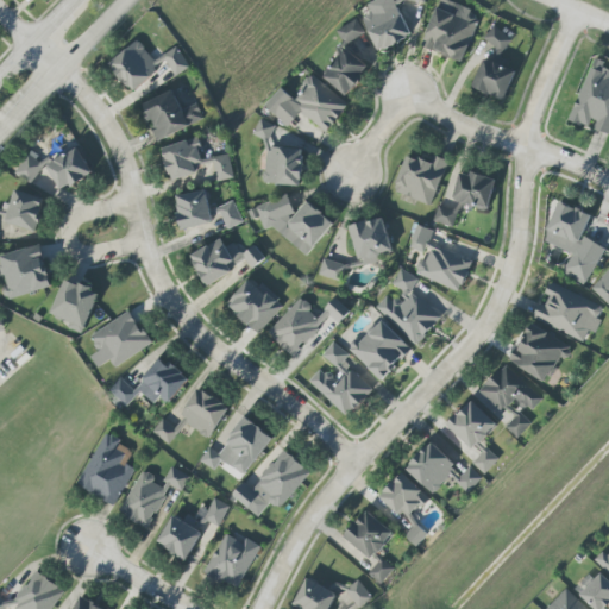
[(412,37),(394,0),(375,0),(366,4),(371,14),(363,19),(378,52),(412,37)]
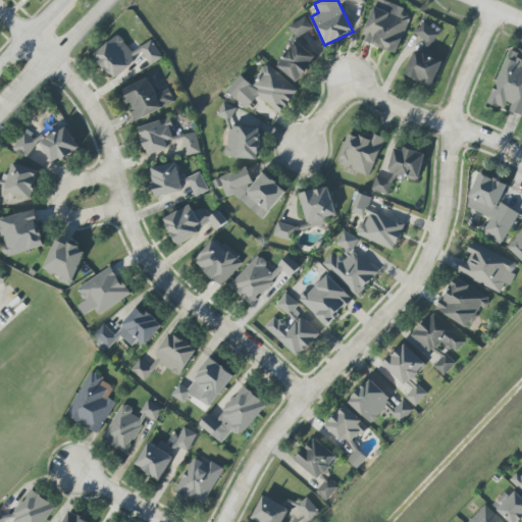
[(405,8),(382,0),(376,0),(362,41),(397,54),(410,17),(403,14),(405,8)]
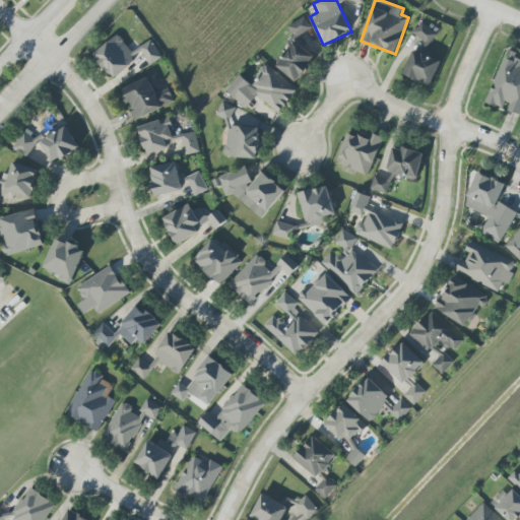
[(312,29),(305,17),(287,26),(295,39),(312,29)]
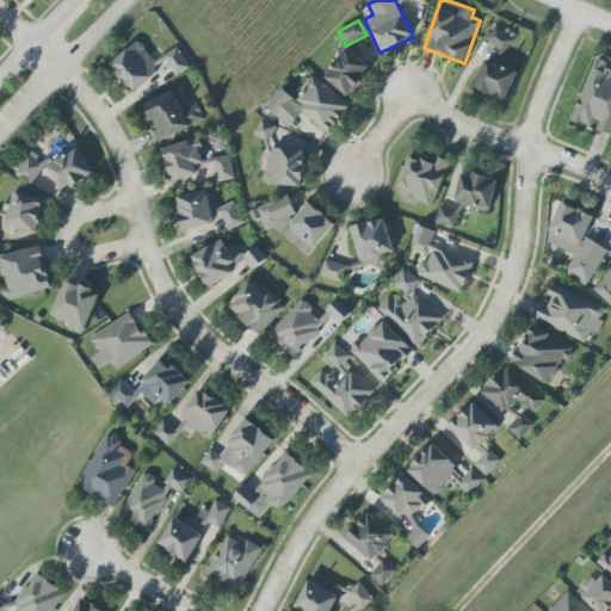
[(485,39),(504,54),(514,41),(495,25),(485,39)]
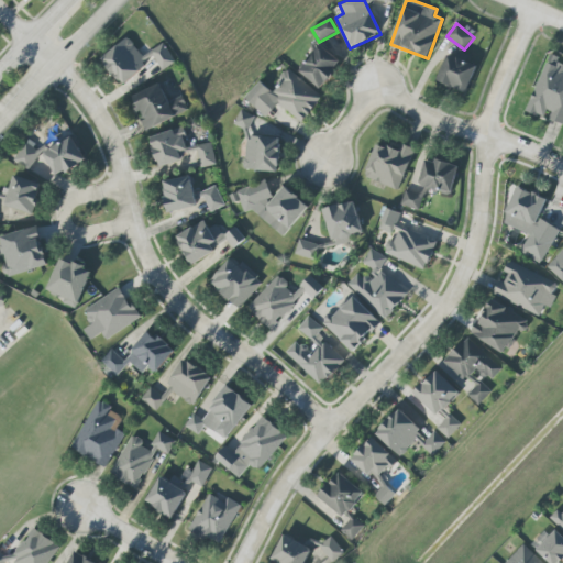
[(146,65),(143,62),(145,58),(127,37),(101,61),(123,86),(146,65)]
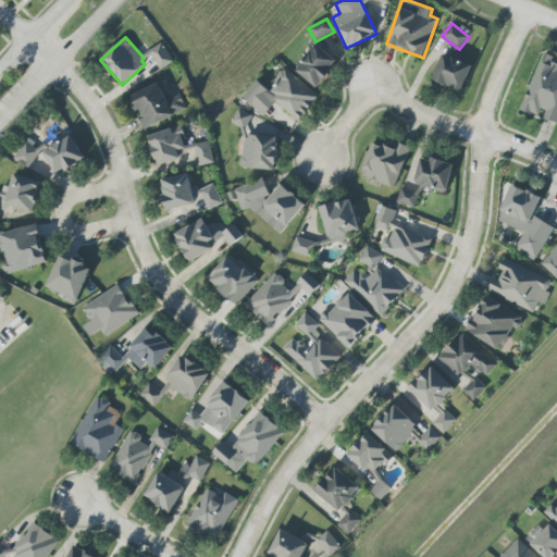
[(160,71),(173,62),(162,42),(149,51),(160,71)]
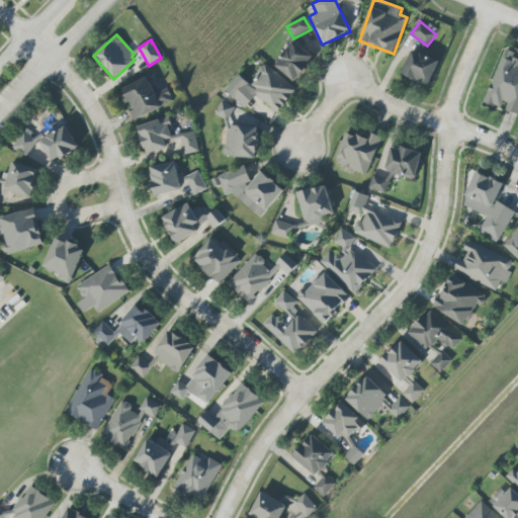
[(275,67),(296,82),(314,56),(292,41),(275,67)]
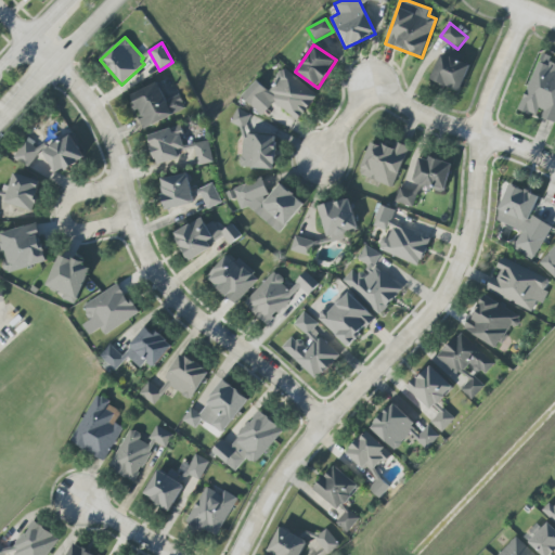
[(460,92),(470,65),(441,53),(430,80),(460,92)]
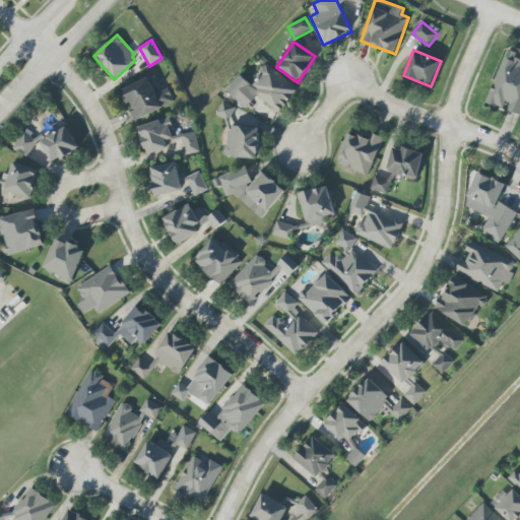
[(519,116),(519,60),(515,58),(517,54),(507,50),(486,103),(505,110),(519,116)]
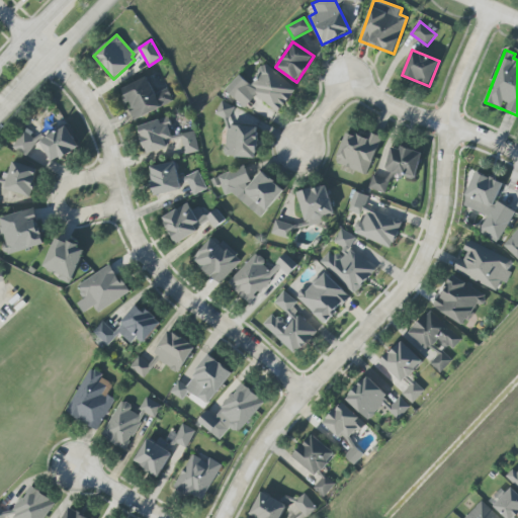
[(226,91),(245,108),(256,95),(277,113),(296,90),(266,64),(249,84),(239,75),(226,91)]
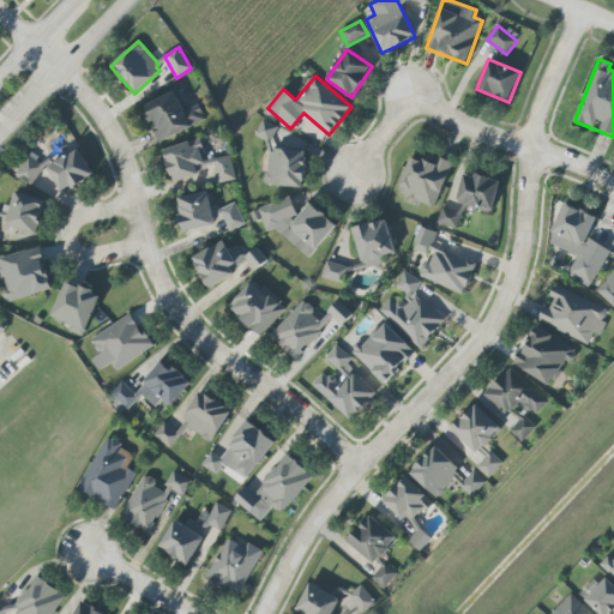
[(161,143),(206,121),(198,104),(184,112),(174,91),(143,107),(161,143)]
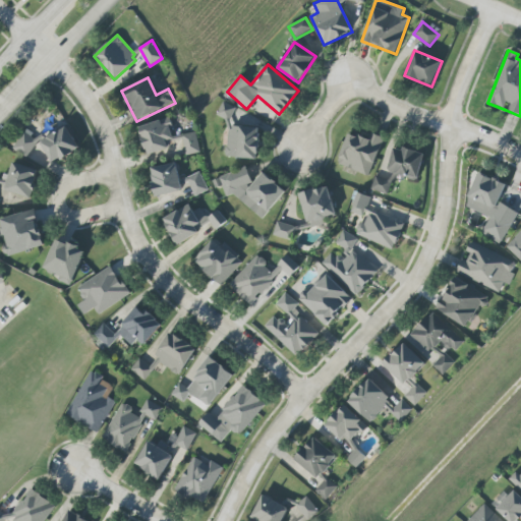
[(229,121),(236,109),(224,101),(217,113),(229,121)]
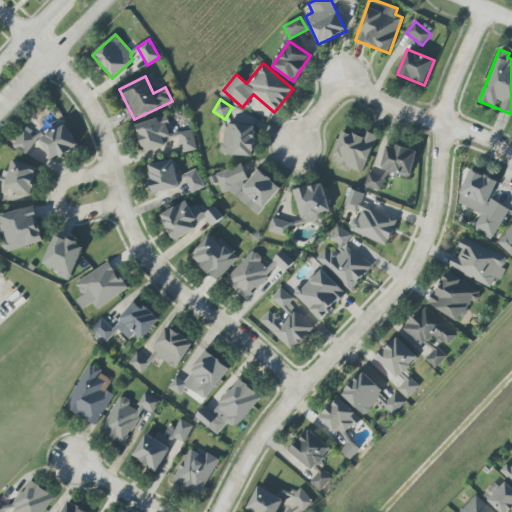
[(136,125),(144,152),(166,146),(163,139),(172,137),(165,116),(136,125)]
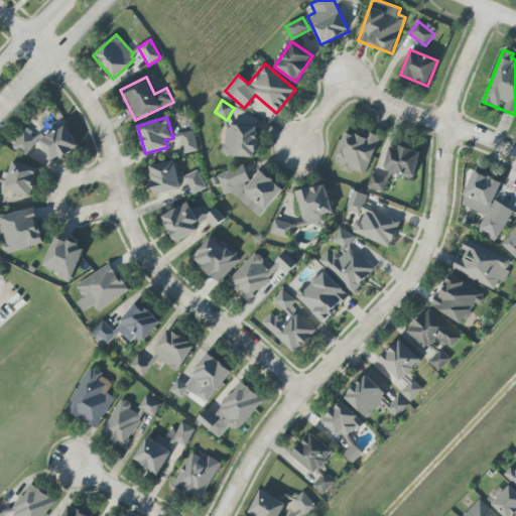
[(52,162),(79,147),(66,125),(39,141),(52,162)]
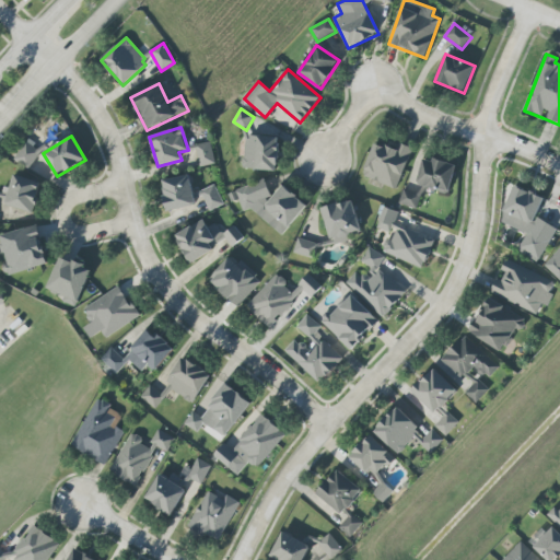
[(244,136),(244,170),(277,171),(278,137),(244,136)]
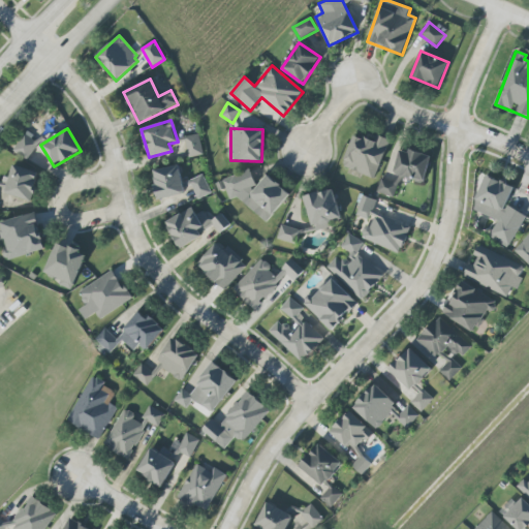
[(29,161),(41,139),(26,130),(13,152),(29,161)]
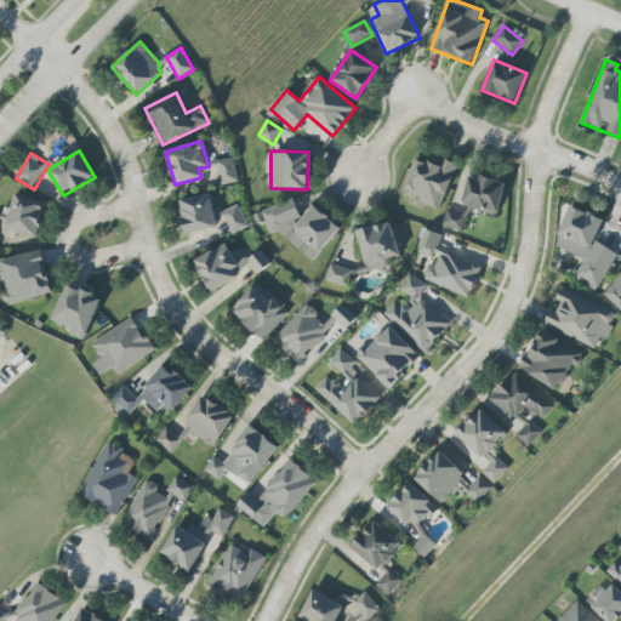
[(439,210),(457,165),(445,160),(442,169),(416,158),(402,195),(439,210)]
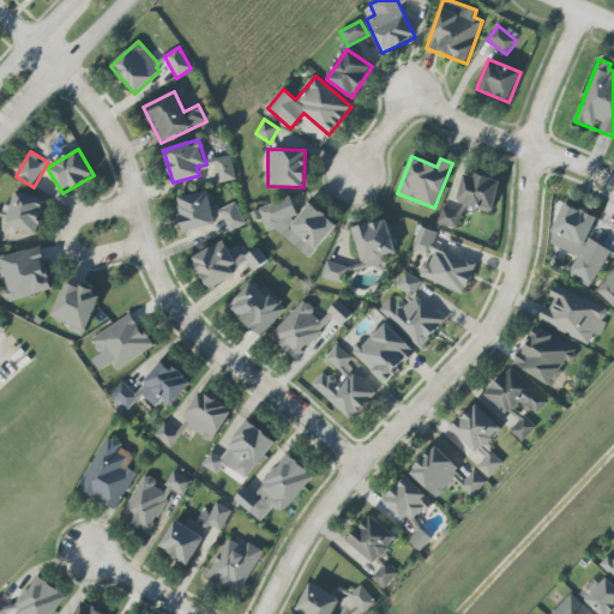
[(217,184),(235,181),(232,157),(214,160),(217,184)]
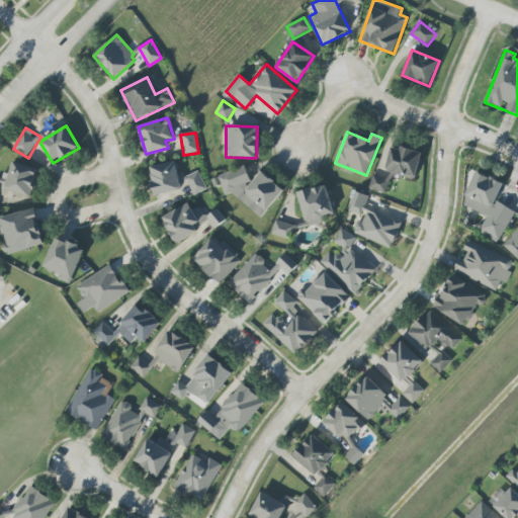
[(393,173),(415,180),(423,154),(401,147),(400,150),(393,148),(382,179),(372,176),(368,189),(385,194),(393,173)]
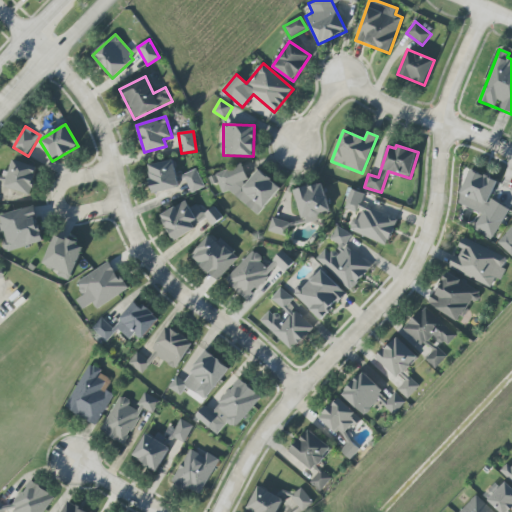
[(4,186),(28,196),(39,169),(14,160),(4,186)]
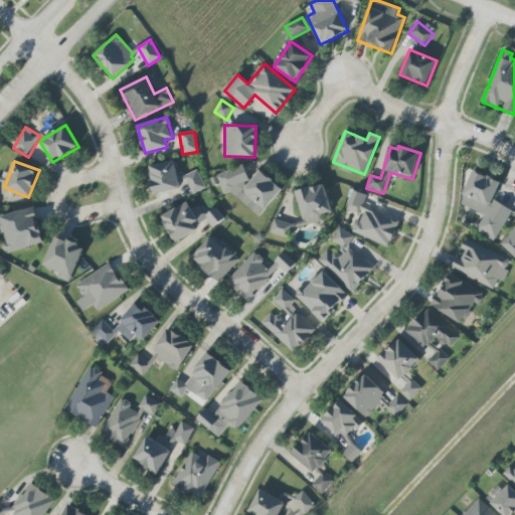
[(154,194),(180,189),(174,161),(148,167),(154,194)]
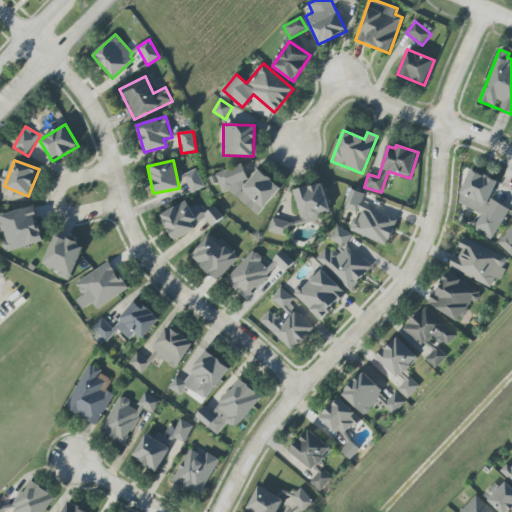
[(280,187),(257,169),(248,181),(242,164),(210,176),(213,185),(218,183),(222,194),(228,192),(259,215),(280,187)]
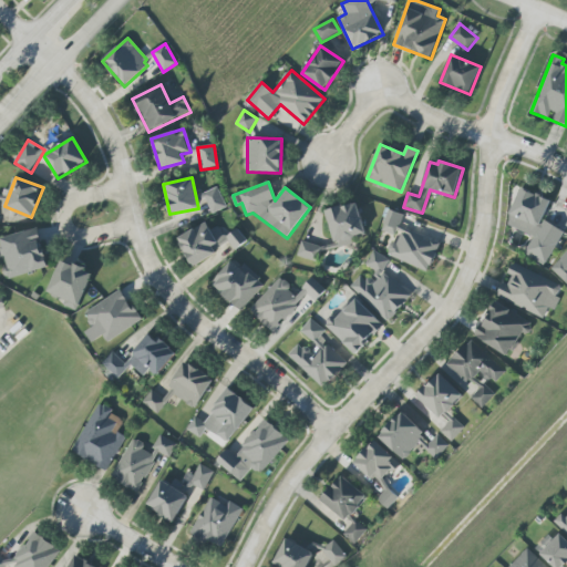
[(212,214),(226,208),(217,187),(203,194),(212,214)]
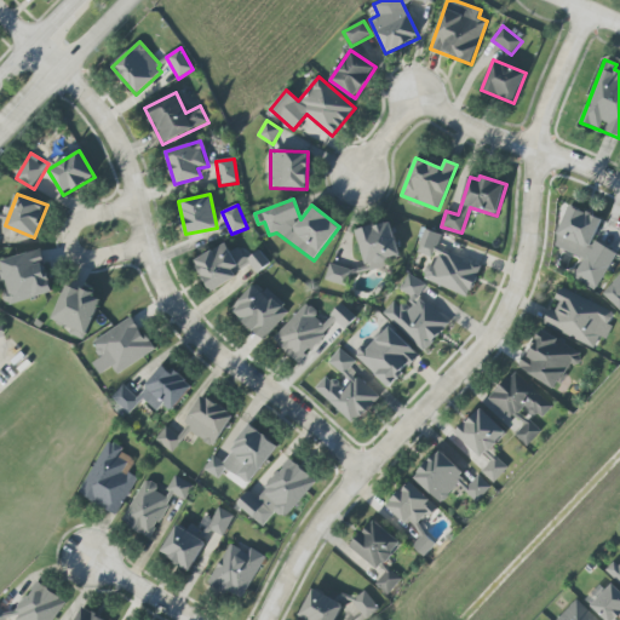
[(583,259),(573,280),(597,291),(615,252),(592,241),(602,220),(570,206),(552,245),(583,259)]
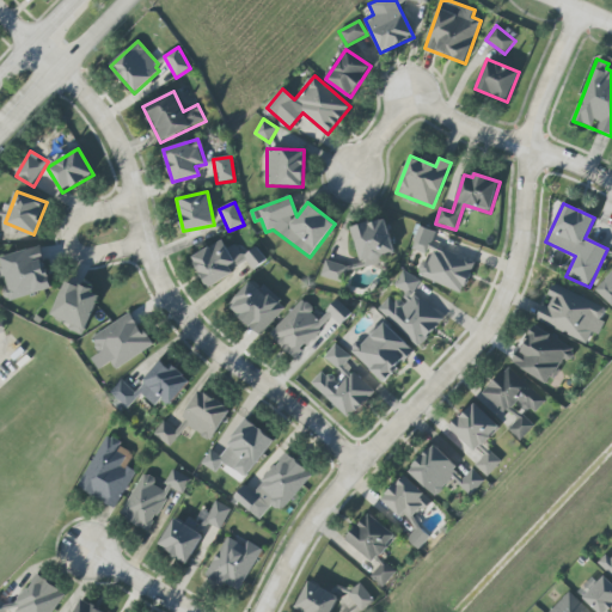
[(350,228),(362,268),(380,263),(379,258),(395,254),(385,219),(350,228)]
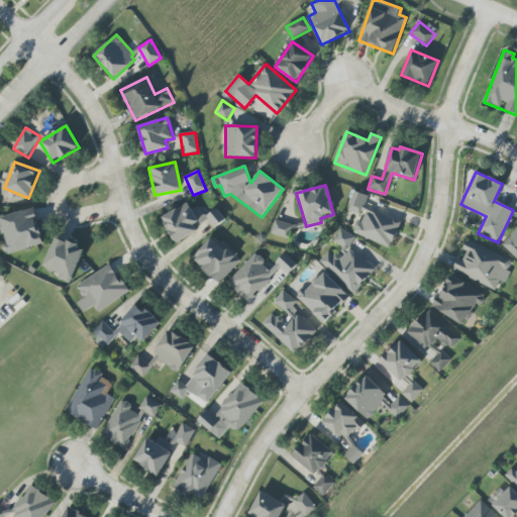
[(392,247),(401,221),(364,208),(368,196),(354,191),(347,210),(362,216),(359,221),(356,220),(351,234),(392,247)]
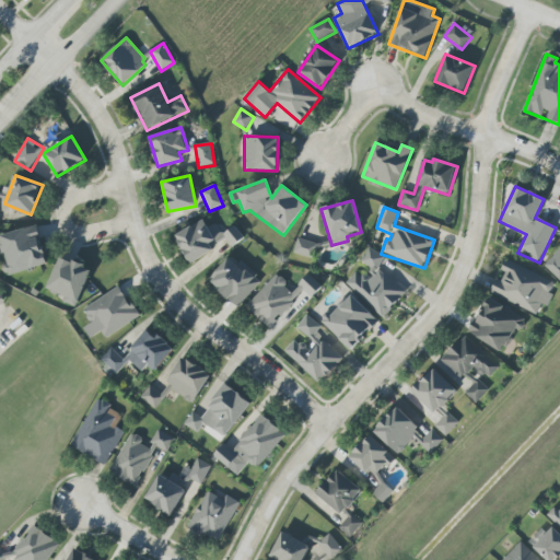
[(0,235),(0,243),(9,276),(48,265),(36,225),(0,235)]
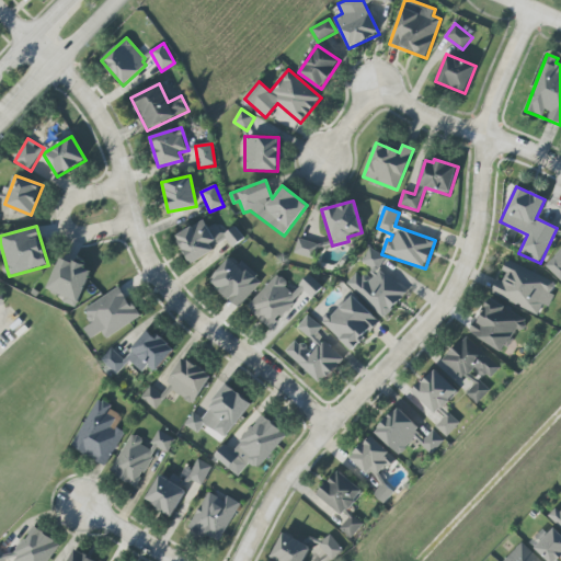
[(293,252),(311,260),(317,245),(298,238),(293,252)]
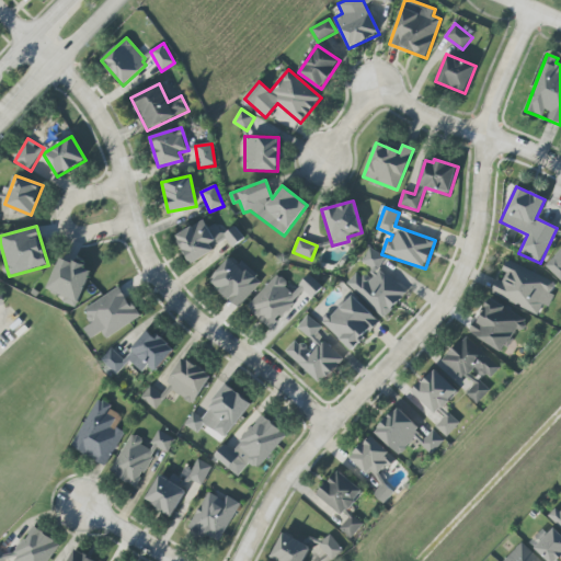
[(560,248),(545,267),(560,281),(560,248)]
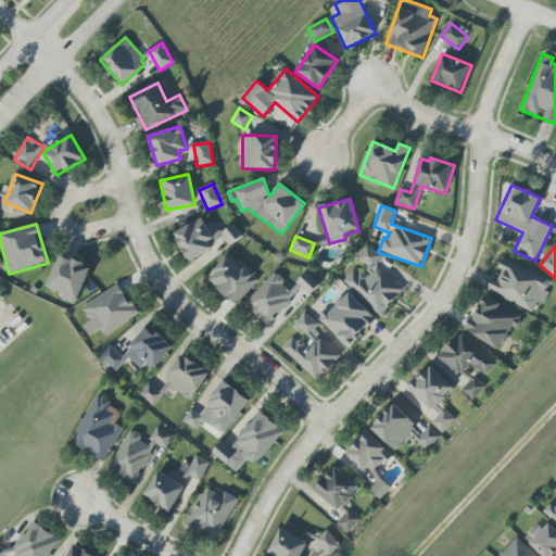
[(343,282),(381,315),(403,290),(375,266),(381,257),(368,247),(357,258),(368,267),(361,276),(353,270),(343,282)]
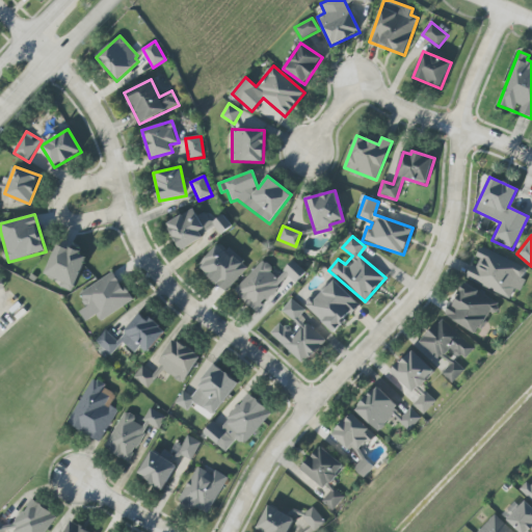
[(87,257),(58,244),(45,275),(61,283),(59,287),(72,292),(87,257)]
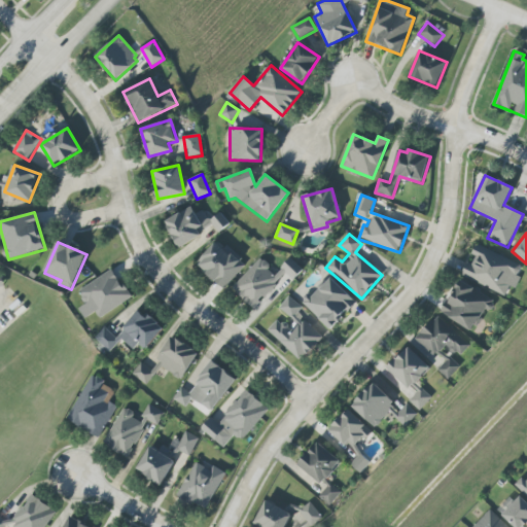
[(246,265),(232,251),(229,254),(216,242),(196,264),(223,289),(246,265)]
